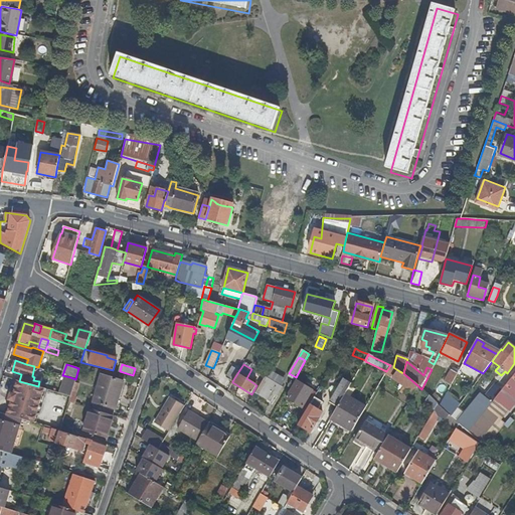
[(418,386),(390,365),(386,371),(385,374),(403,387),(399,392),(404,395),(407,390),(412,393),(418,386)]
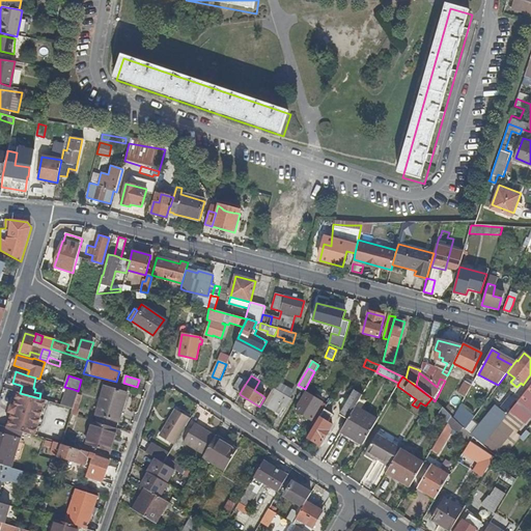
[(233,389),(240,393),(247,382),(240,379),(233,389)]
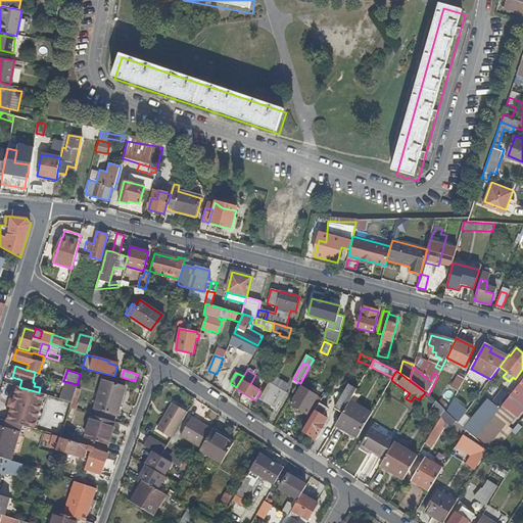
[(450,388),(457,392),(465,379),(458,375),(450,388)]
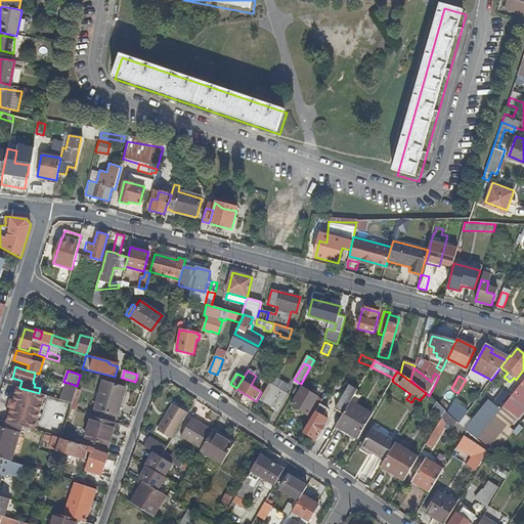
[(269,384),(286,393),(290,387),(273,377),(269,384)]
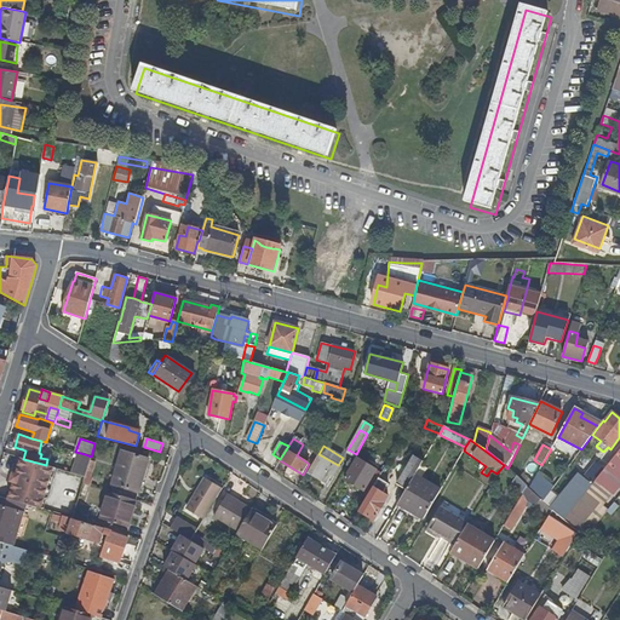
[(619,484),(619,449),(609,464),(564,518),(564,520),(579,532),(585,538),(608,511),(603,506),(619,484)]
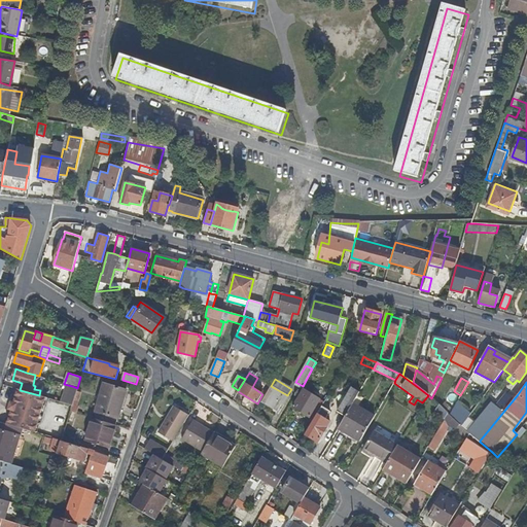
[(96,411),(98,412),(116,418),(118,418),(127,390),(104,383),(96,411)]
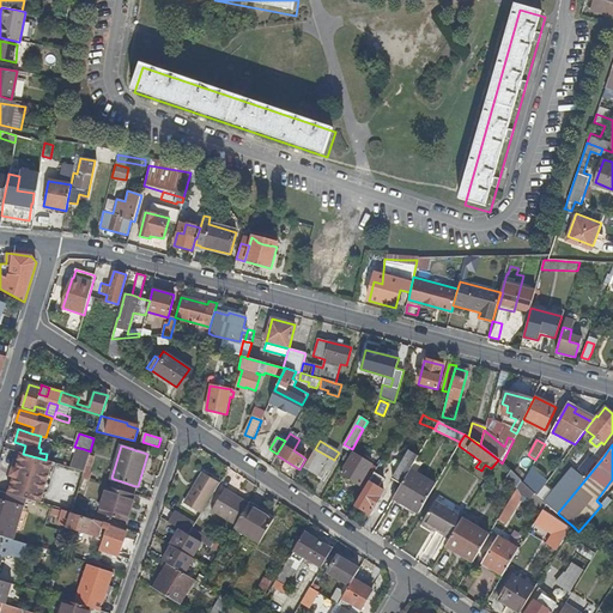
[(84,449),(78,469),(84,472),(84,469),(89,455),(90,451),(84,449)]
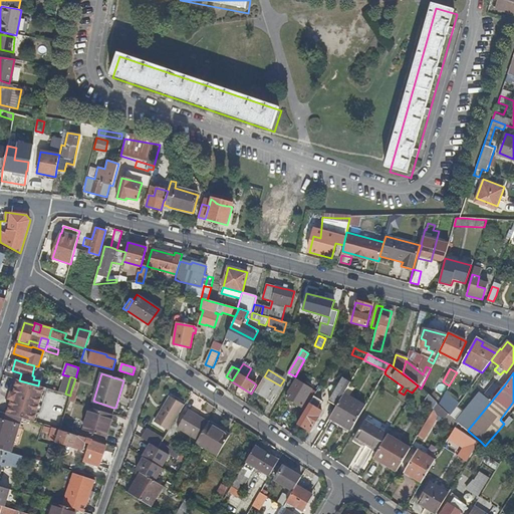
[(280,386),(264,376),(255,391),(271,400),(275,393),(278,395),(282,388),(280,386)]
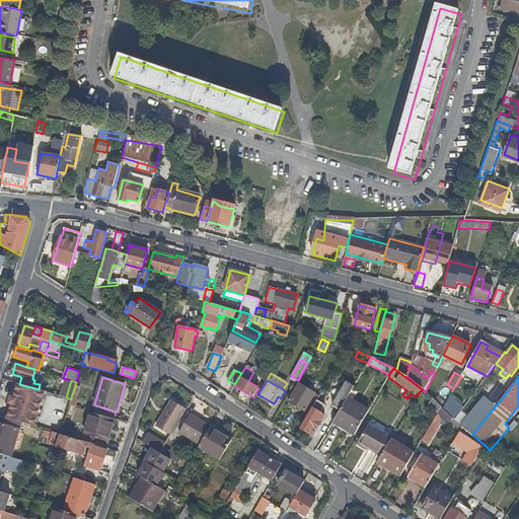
[(331,405),(340,410),(348,396),(354,386),(345,381),(331,405)]
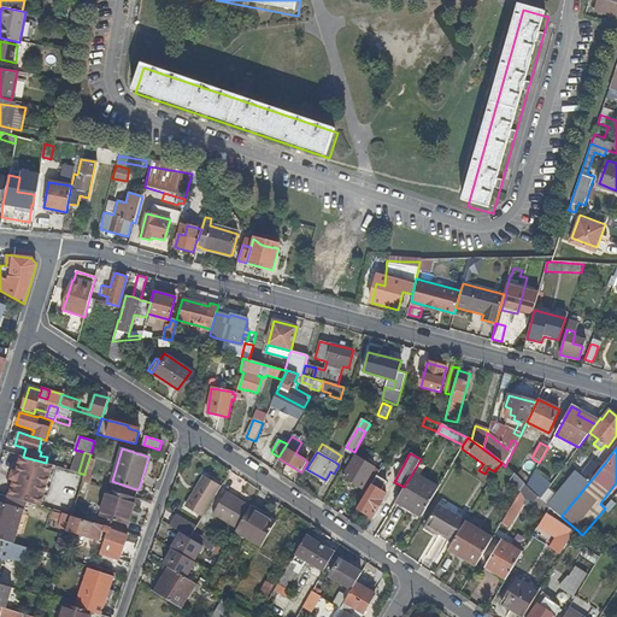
[(577,453),(570,463),(577,469),(585,459),(577,453)]
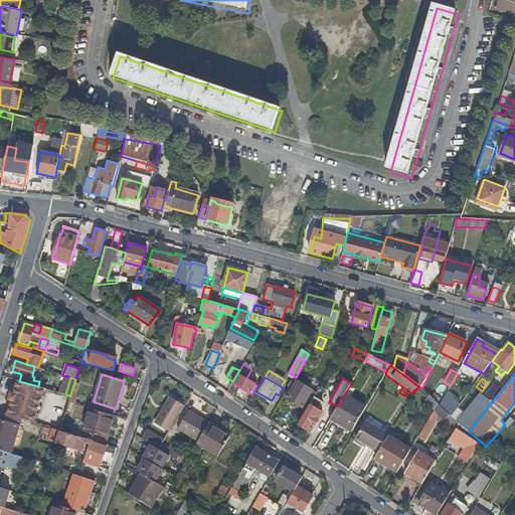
[(461,422),(469,431),(506,385),(500,380),(483,402),(478,399),(461,422)]
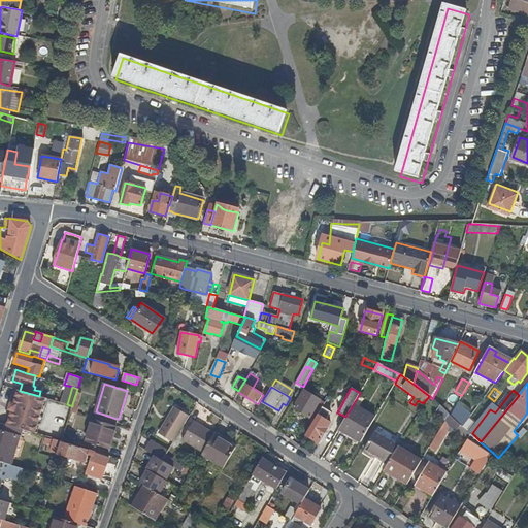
[(303,391),(293,407),(309,418),(318,404),(320,400),(303,391)]
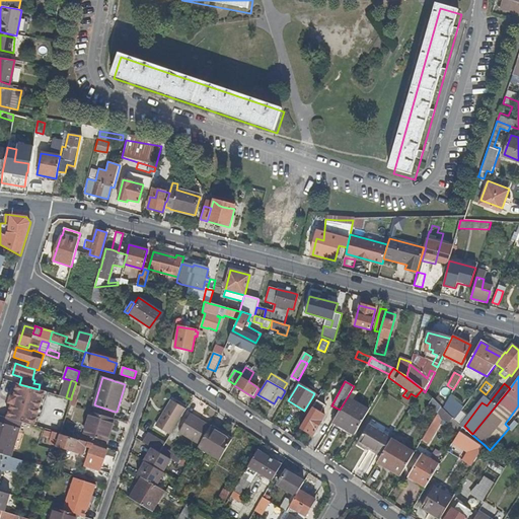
[(80,387),(75,385),(71,397),(76,399),(80,387)]
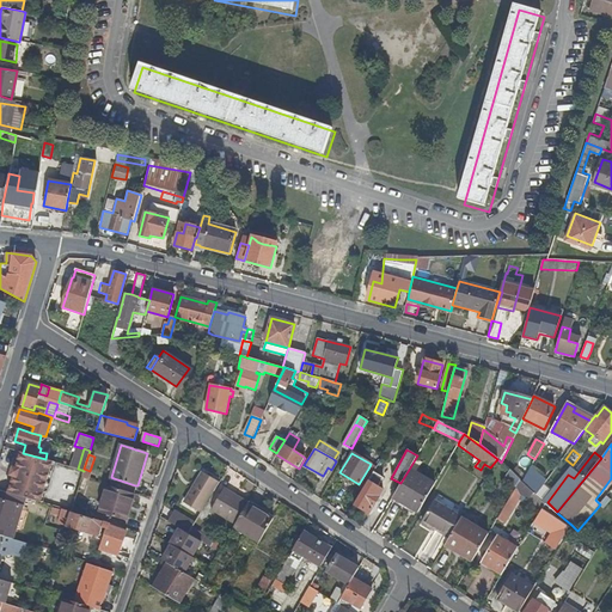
[(25,499),(41,502),(54,466),(19,456),(11,494),(25,499)]
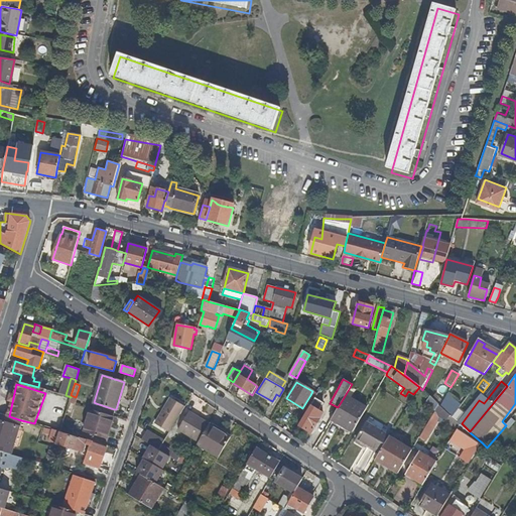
[(331,419),(352,431),(367,407),(346,394),(338,407),(331,419)]
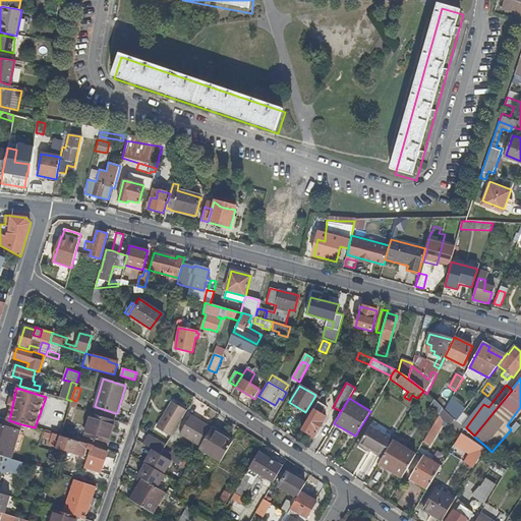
[(76,401),(71,399),(71,401),(69,406),(76,409),(78,402),(76,401)]
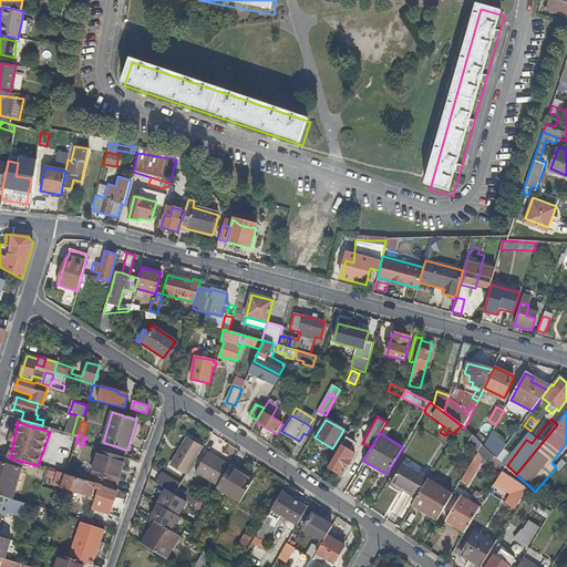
[(346,437),(341,434),(332,449),(338,451),(346,437)]
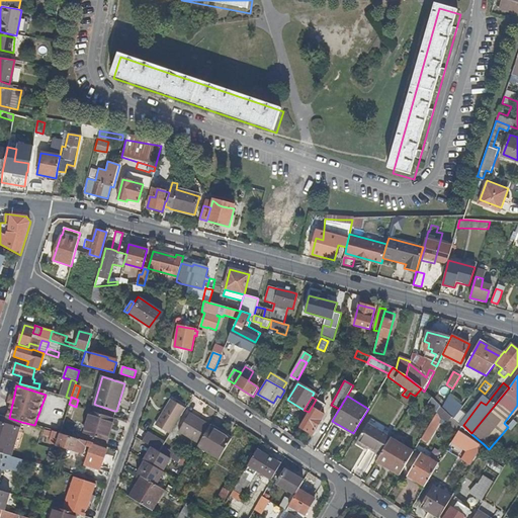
[(439,407),(430,398),(427,405),(435,412),(439,407)]
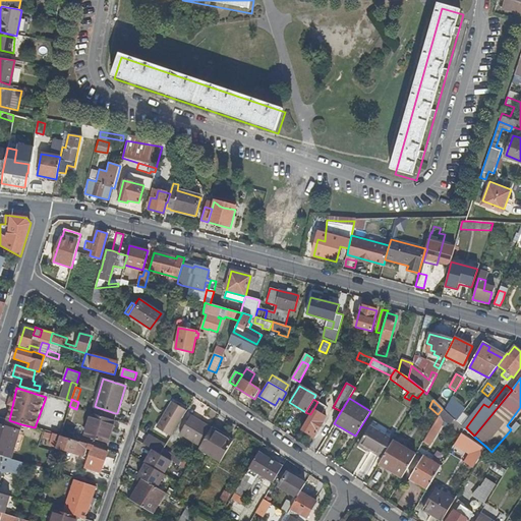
[(168,414),(175,403),(174,402),(167,413),(168,414)]
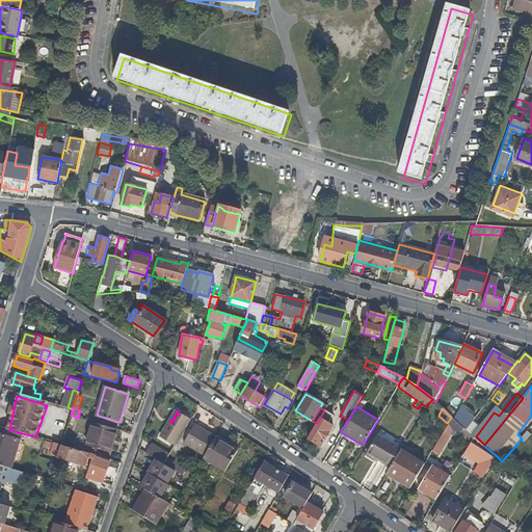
[(333,415),(324,410),(317,423),(308,439),(320,447),(328,432),(331,426),(327,424),(333,415)]
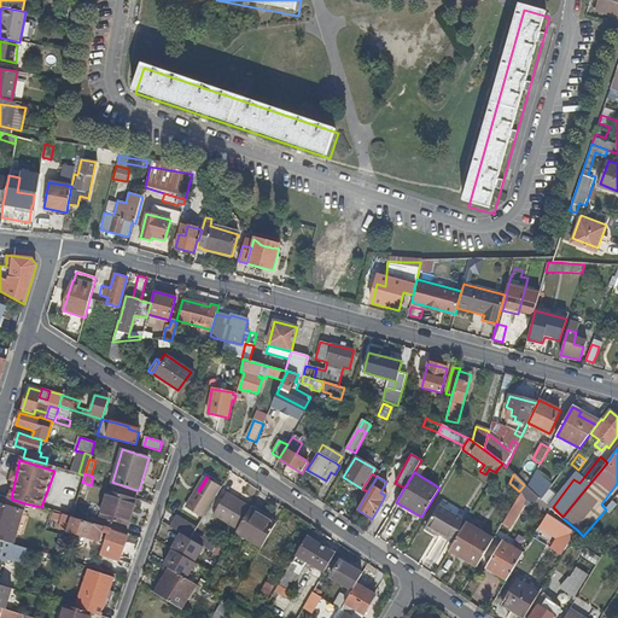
[(548,491),(532,477),(528,487),(538,497),(541,500),(548,491)]
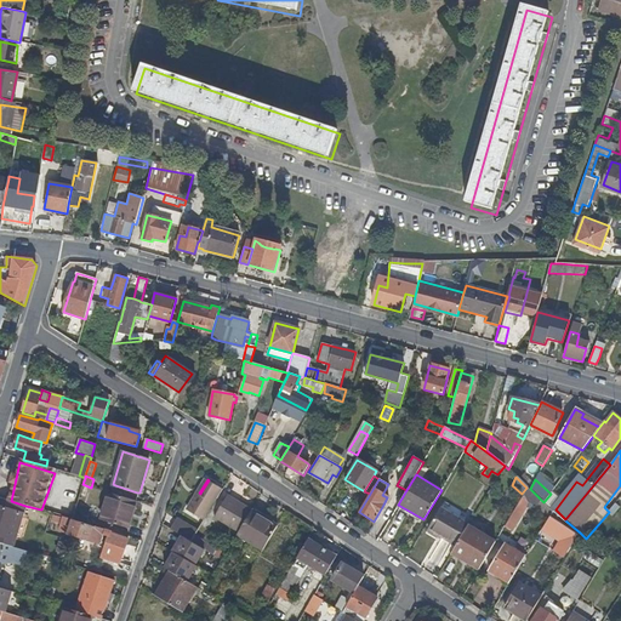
[(200,494),(199,493),(188,510),(205,519),(223,489),(209,480),(200,494)]
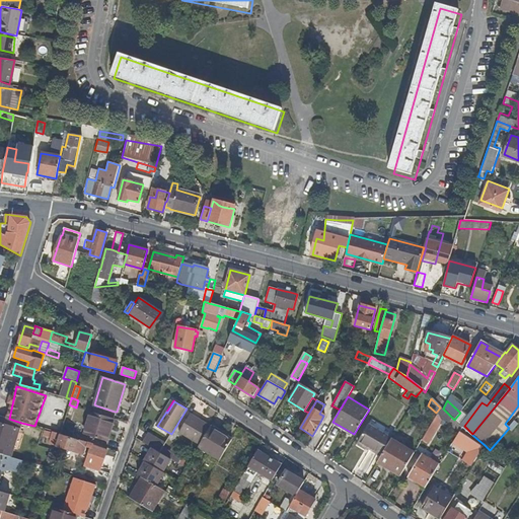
[(115,412),(96,405),(94,413),(112,418),(113,419),(115,412)]
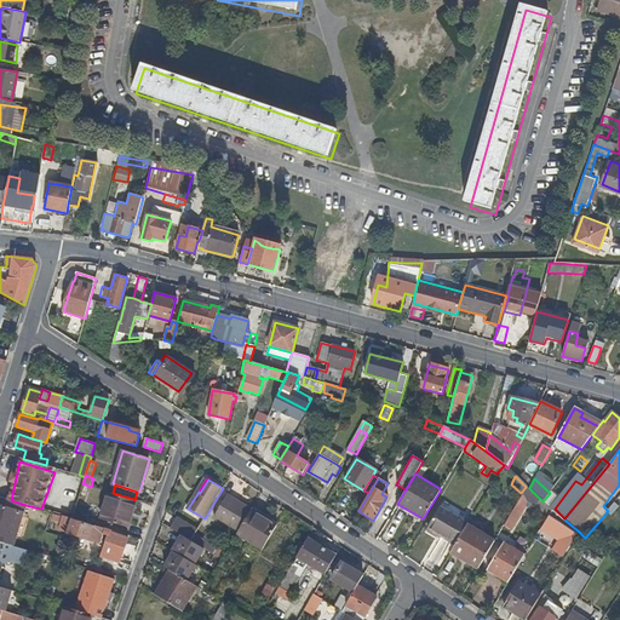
[(534,509),(540,499),(529,488),(528,487),(521,499),(534,509)]
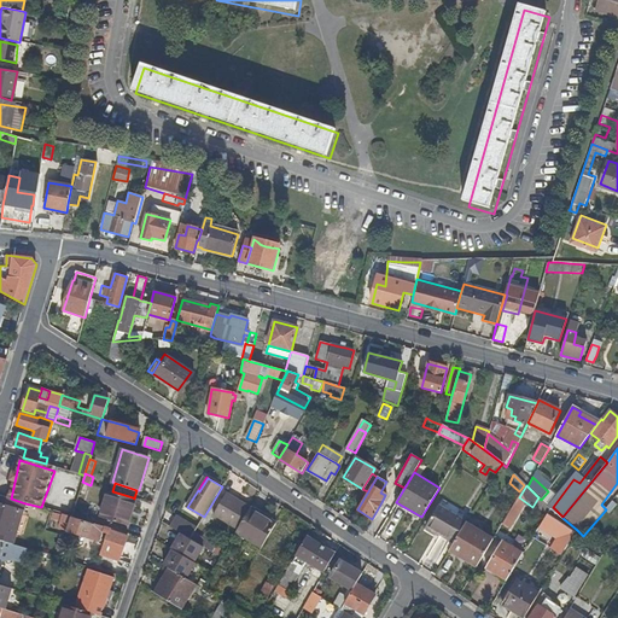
[(129,508),(133,497),(112,491),(109,490),(100,518),(127,525),(133,508),(129,508)]
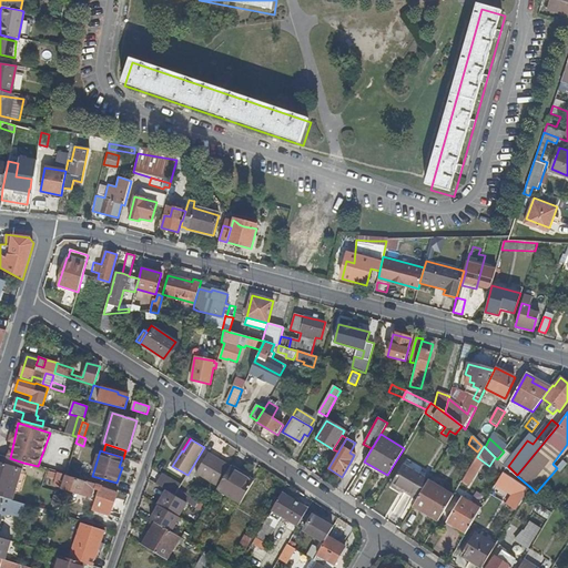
[(195,474),(219,487),(230,467),(231,466),(209,453),(195,474)]
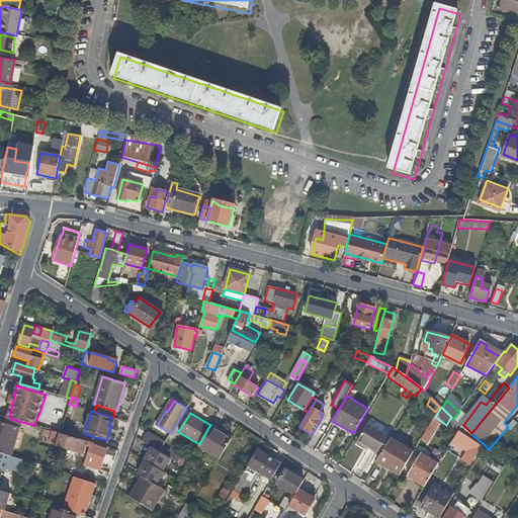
[(0,451),(12,455),(21,422),(9,418),(0,415),(0,451)]
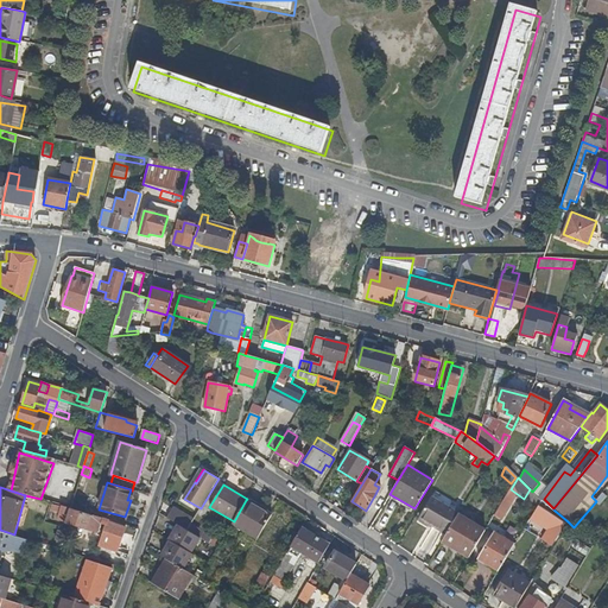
[(418,519),(445,536),(458,514),(430,498),(418,519)]
